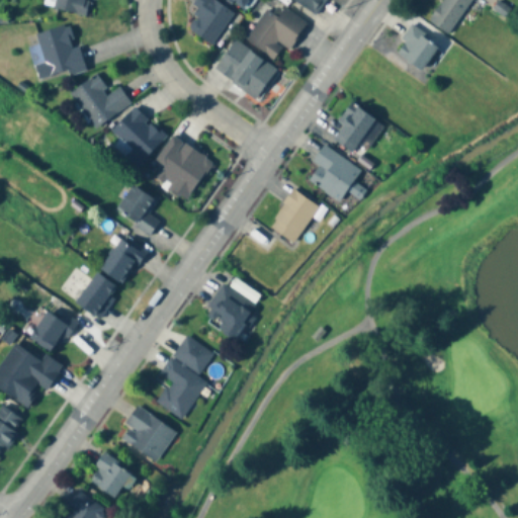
[(86,13),(88,0),(55,0),(54,8),(86,13)]
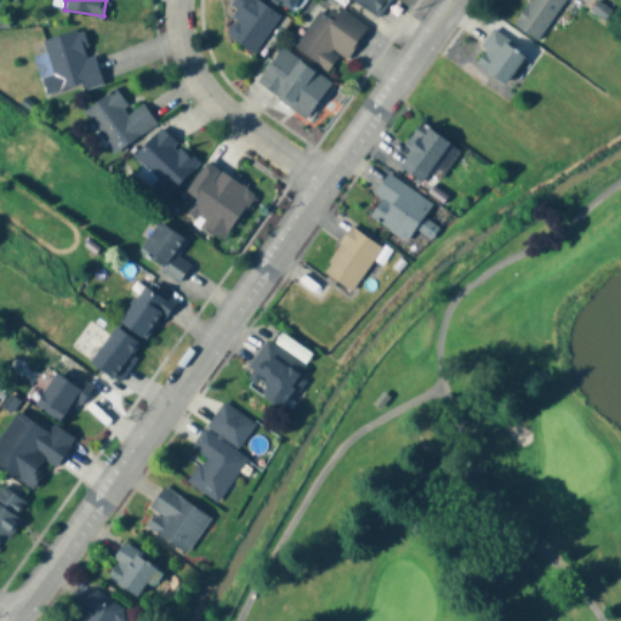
[(235,20),(224,35),(254,55),(279,16),(255,0),(234,0),(226,12),(235,20)]
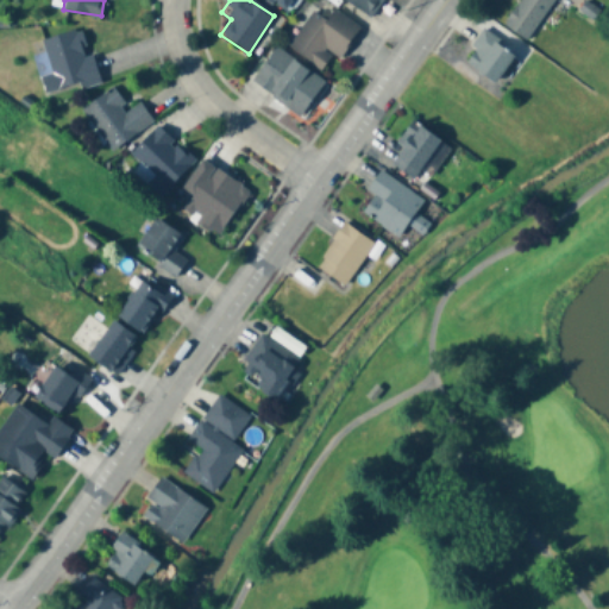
[(271,0),(289,12),(297,1),(295,0),(271,0)]
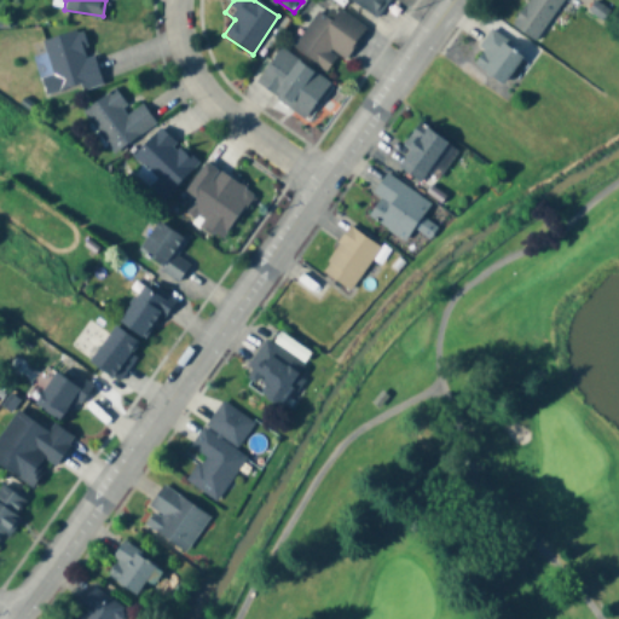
[(348,0),(375,19),(389,0),(348,0)]
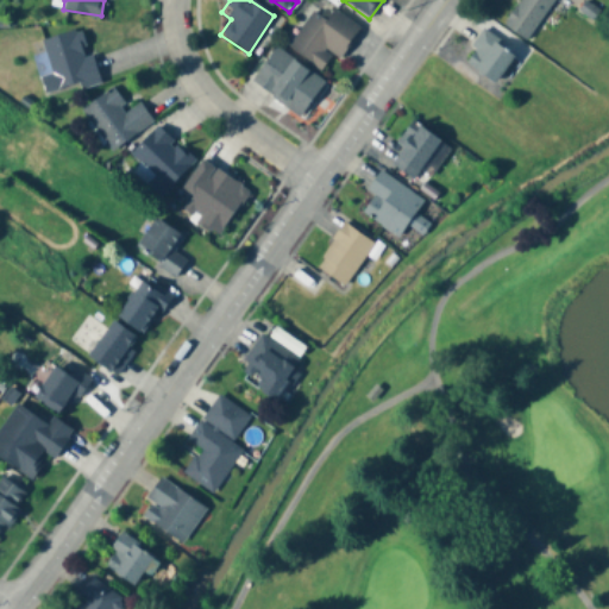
[(519,0),(504,20),(527,36),(552,0),(519,0)]
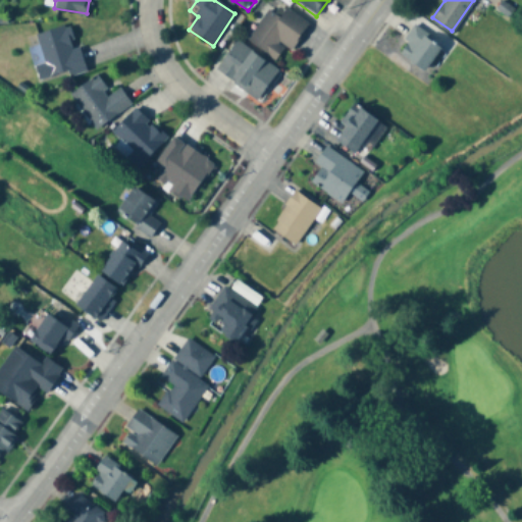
[(496,6),(500,0),(506,0),(515,5),(509,15),(496,6)]
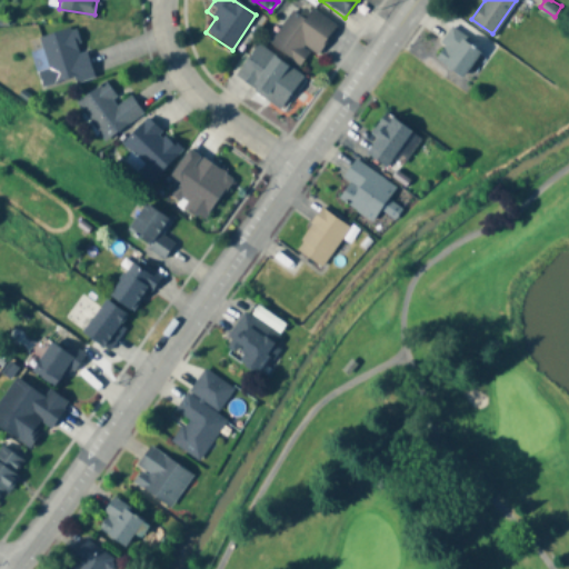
[(318,57),(337,26),(305,6),(299,15),(292,10),(269,46),(300,66),(309,51),(318,57)]
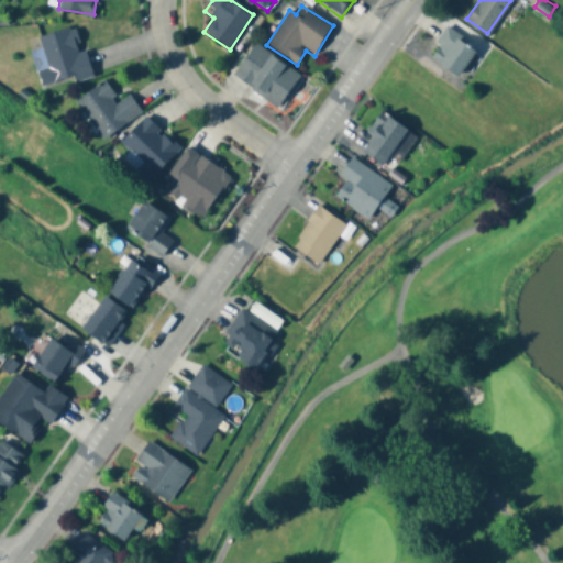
[(431,56),(457,76),(475,52),(456,36),(459,33),(446,23),(435,39),(441,43),(431,56)]
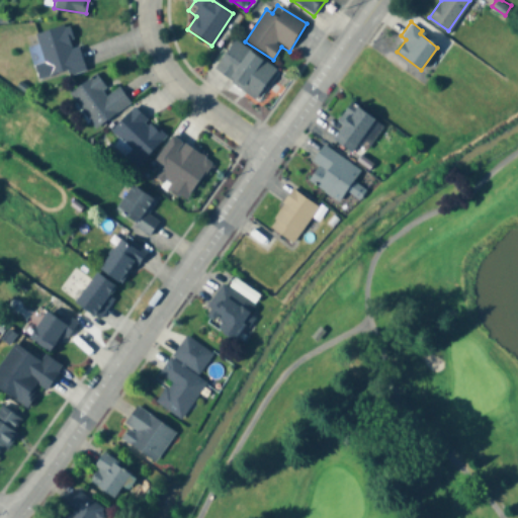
[(29,49),(37,83),(85,71),(79,46),(74,48),(68,25),(35,33),(38,47),(29,49)]
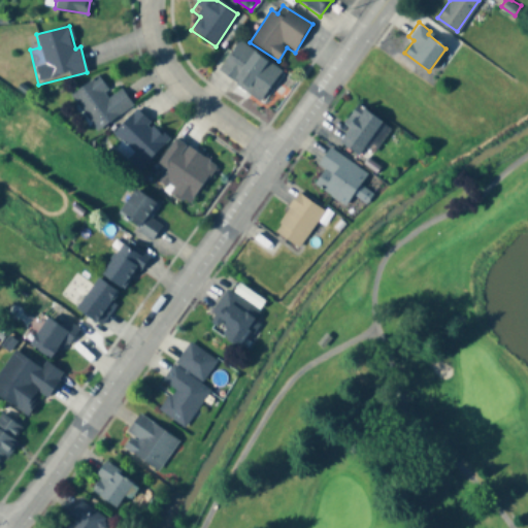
[(261,102),(282,71),(238,41),(218,72),(261,102)]
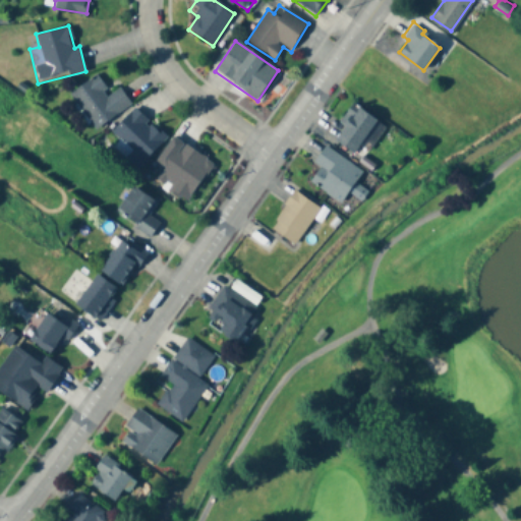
[(69,94),(94,130),(131,105),(120,88),(109,96),(97,76),(69,94)]
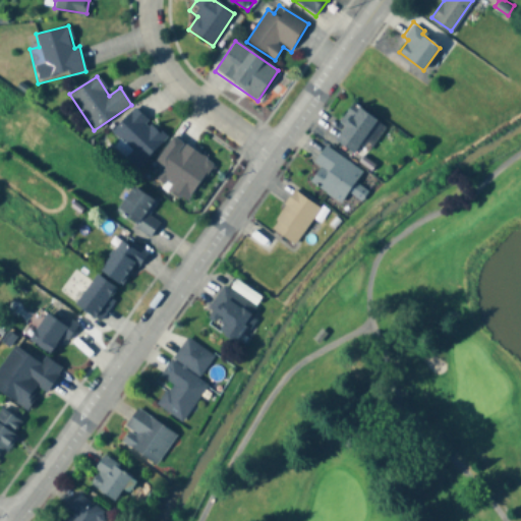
[(338,138),(356,151),(377,119),(358,107),(338,138)]
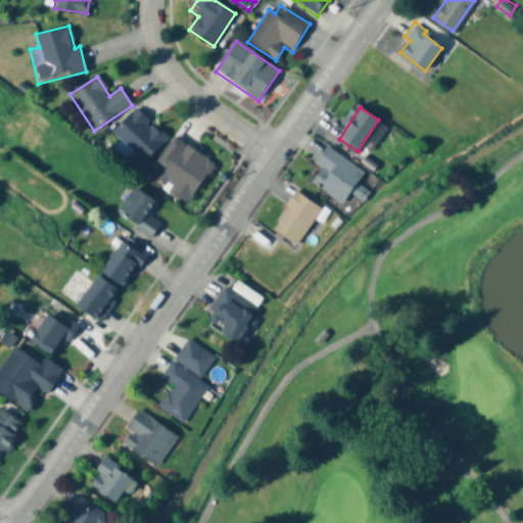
[(109,135),(141,165),(167,139),(135,108),(109,135)]
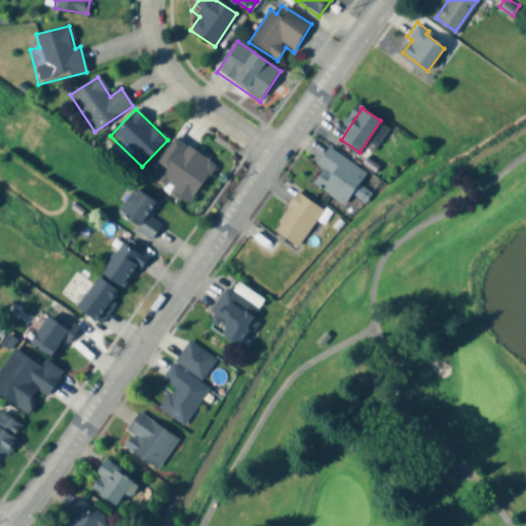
[(155,167),(162,172),(155,183),(189,204),(215,164),(174,139),(155,167)]
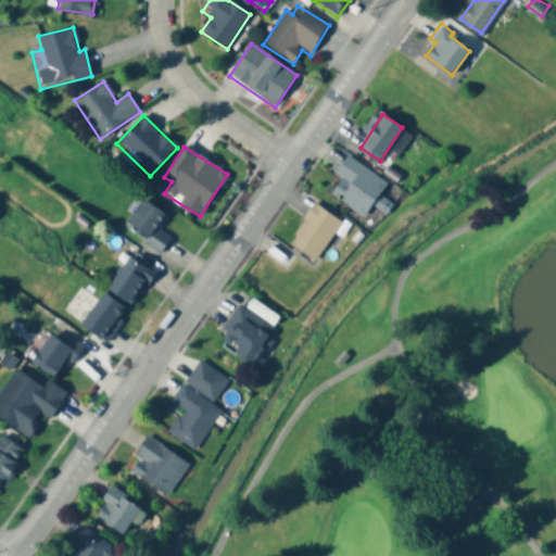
[(327,190),(351,152),(392,179),(383,192),(394,199),(384,214),(367,203),(362,212),(327,190)]
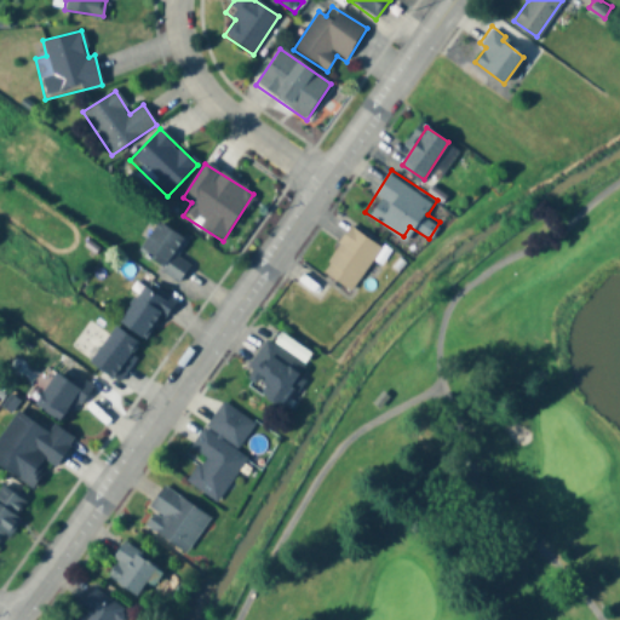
[(189,265),(176,257),(187,241),(159,222),(137,253),(178,281),(189,265)]
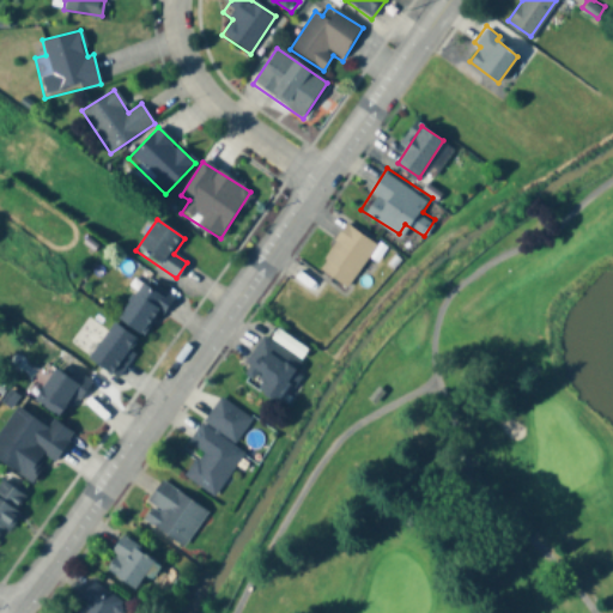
[(317,272),(345,290),(377,242),(350,223),(317,272)]
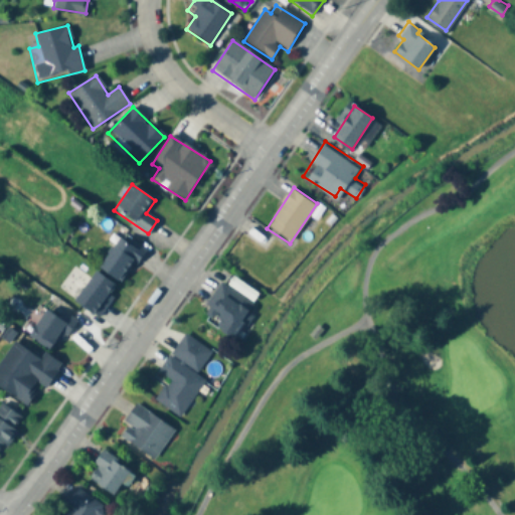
[(99,268),(122,284),(142,253),(119,237),(99,268)]
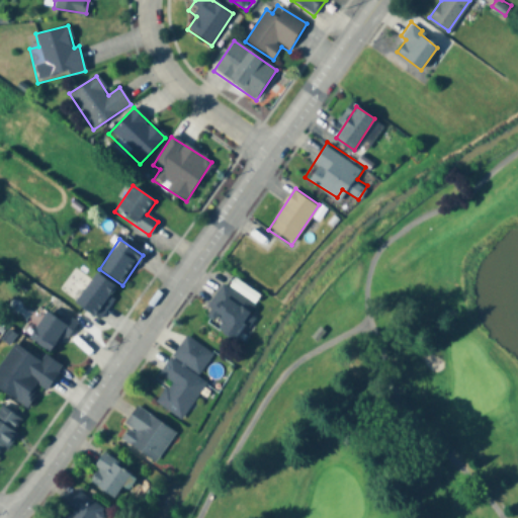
[(118,287),(95,272),(75,304),(99,319),(118,287)]
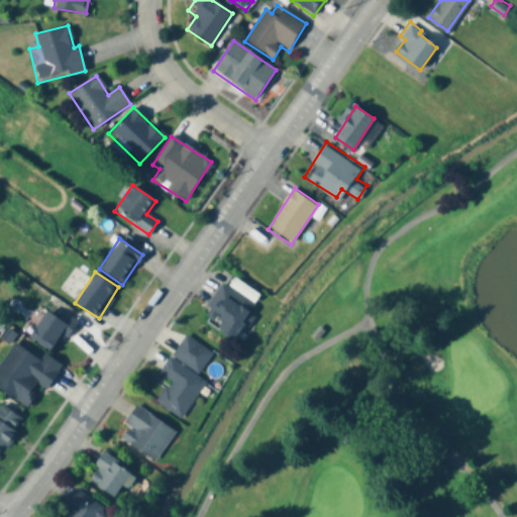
[(229,275),(261,295),(236,334),(204,315),(229,275)]
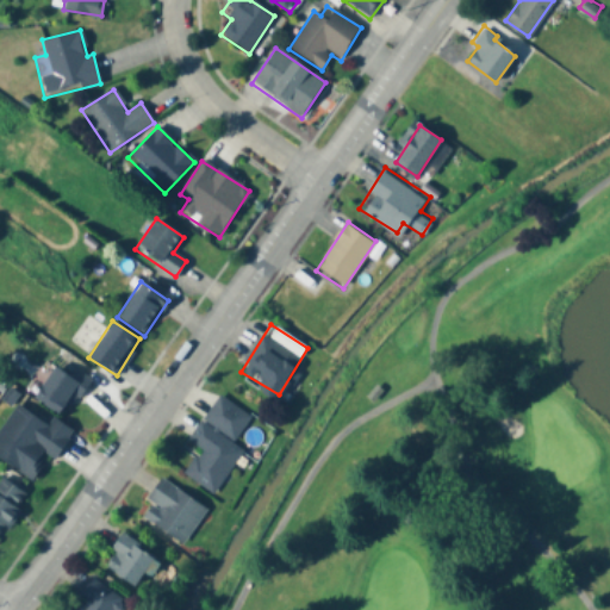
[(74,367),(67,375),(57,367),(33,393),(58,417),(91,381),(74,367)]
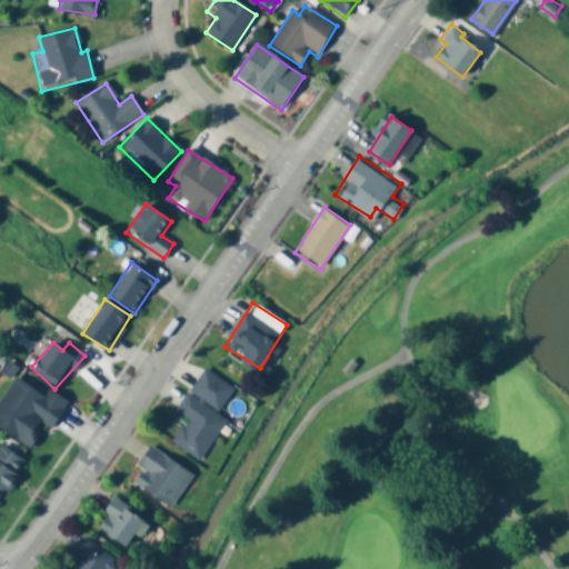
[(350,356),(341,366),(348,371),(357,361),(350,356)]
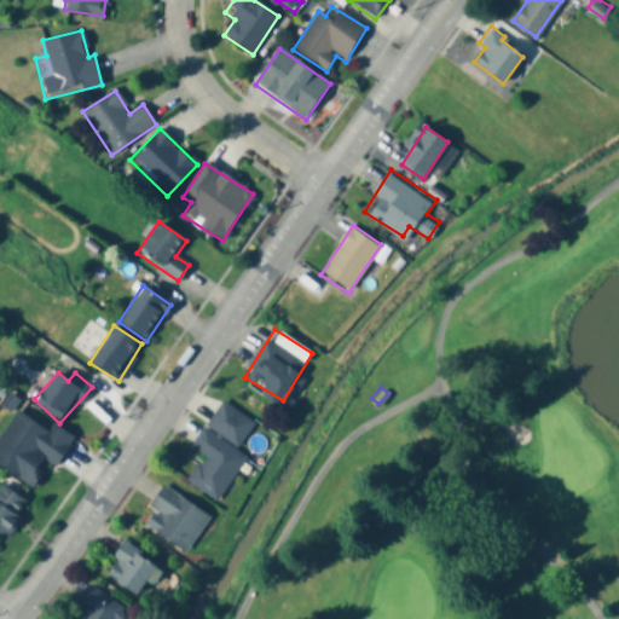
[(233,450),(253,421),(223,399),(202,428),(233,450)]
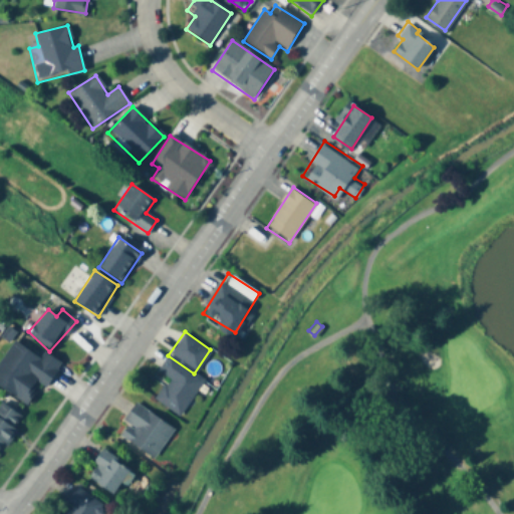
[(0,368),(0,387),(26,404),(40,382),(46,387),(59,364),(19,339),(0,368)]
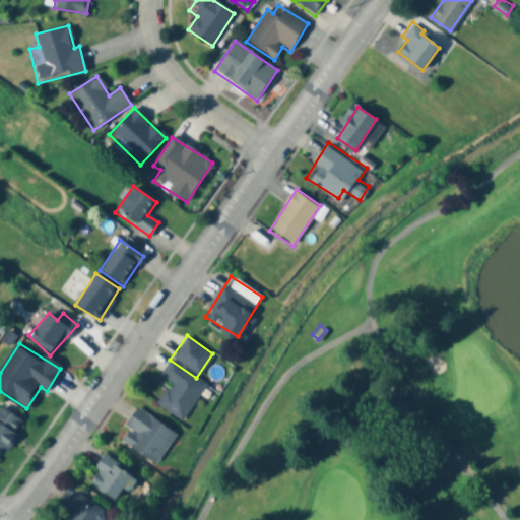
[(158,397),(170,381),(160,374),(170,360),(196,378),(205,384),(183,414),(158,397)]
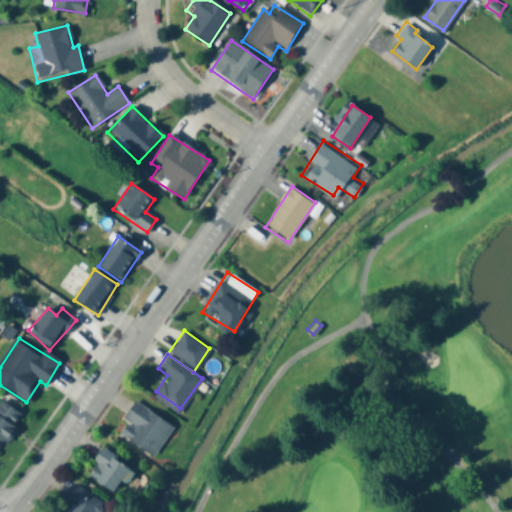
[(0,444),(2,441),(5,443),(24,416),(1,400),(0,401),(0,444)]
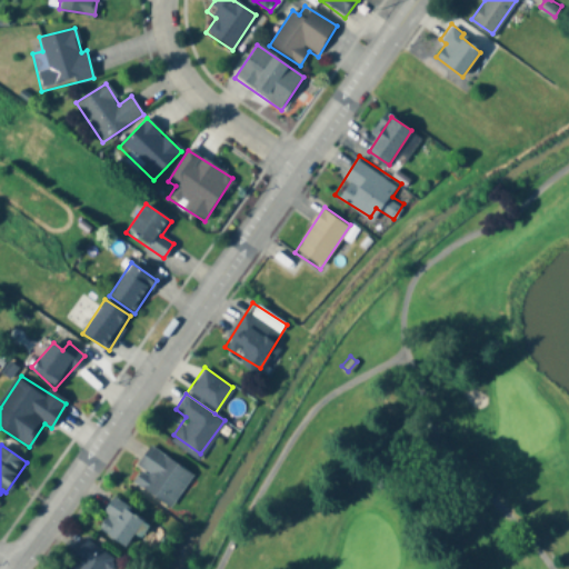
[(130,475),(151,445),(191,473),(170,503),(130,475)]
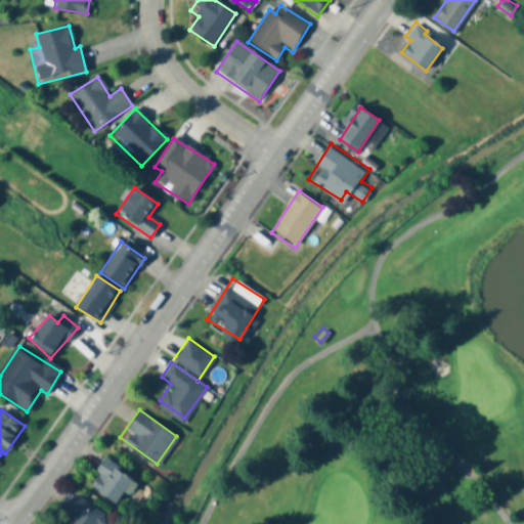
[(91,482),(108,457),(140,480),(130,493),(124,489),(116,500),(91,482)]
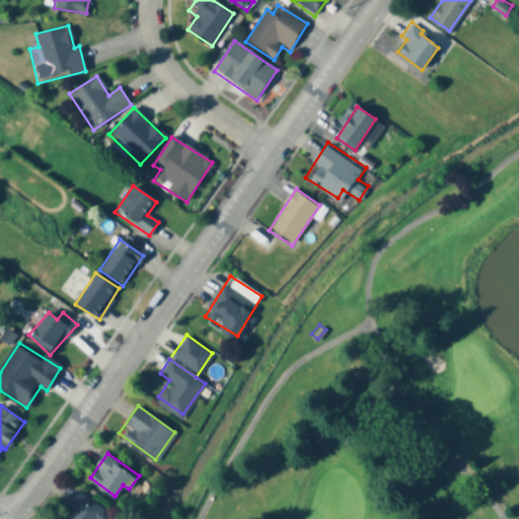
[(56,518),(77,489),(105,509),(98,518),(56,518)]
